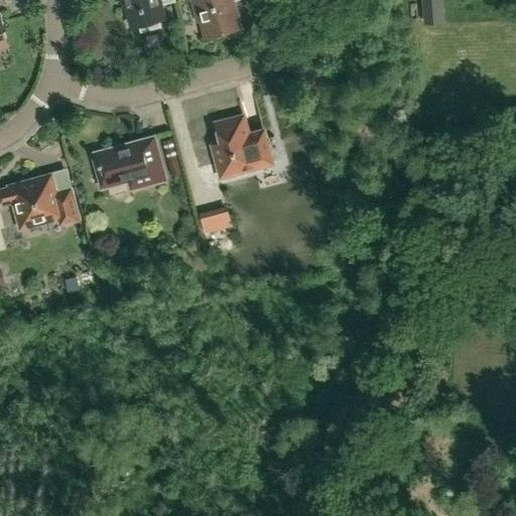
[(160,26),(159,21),(164,19),(160,5),(176,1),(175,0),(126,0),(134,27),(142,25),(144,31),(160,26)]
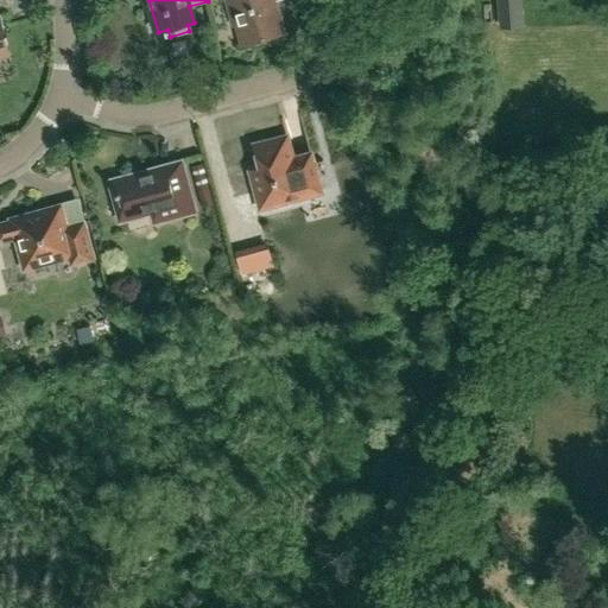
[(285,33),(276,1),(280,0),(227,0),(234,26),(241,24),(247,43),(285,33)]
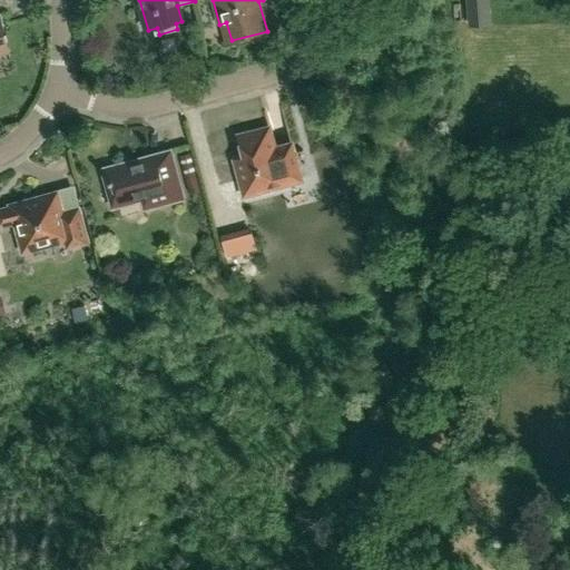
[(467,0),(469,27),(490,25),(488,0),(467,0)]
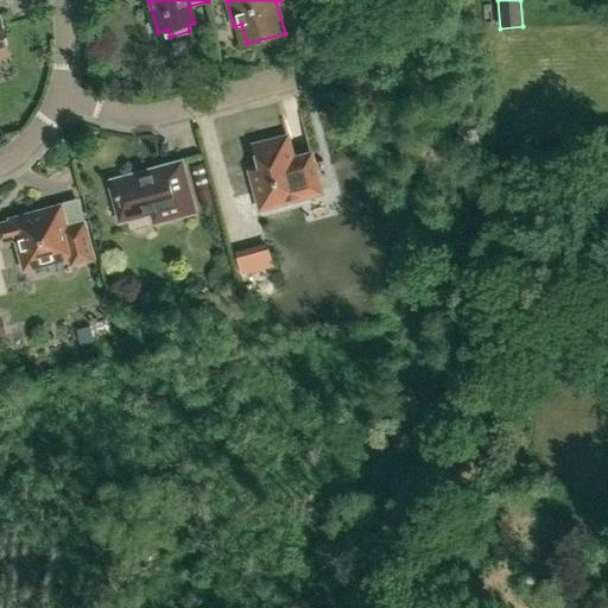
[(253,146),(259,168),(249,170),(261,210),(322,192),(310,150),(292,156),(287,137),(253,146)]
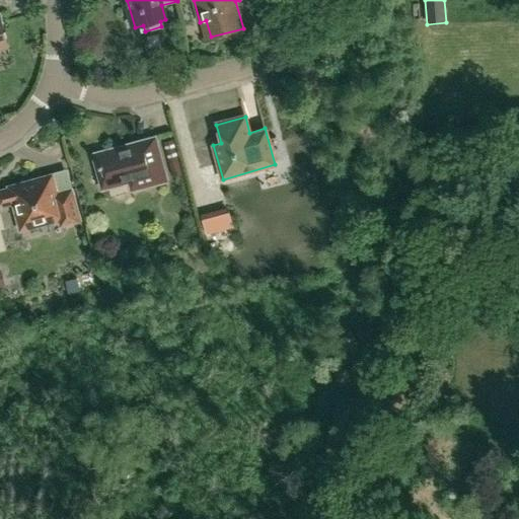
[(174,178),(183,175),(173,140),(163,142),(169,163),(174,178)]
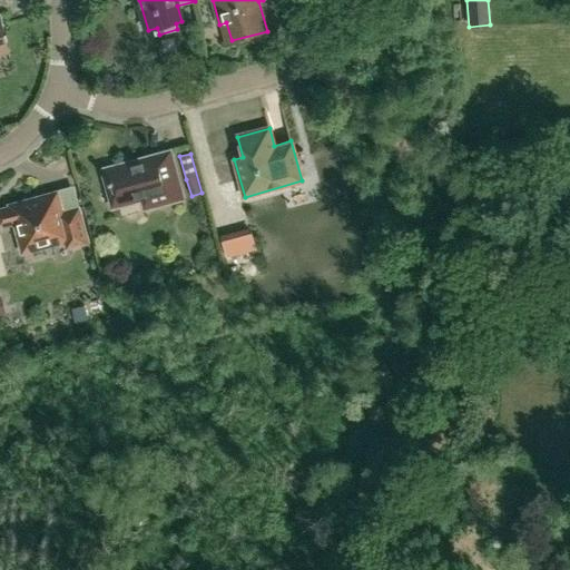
[(147,209),(183,199),(170,155),(106,173),(116,206),(144,198),(147,209)]
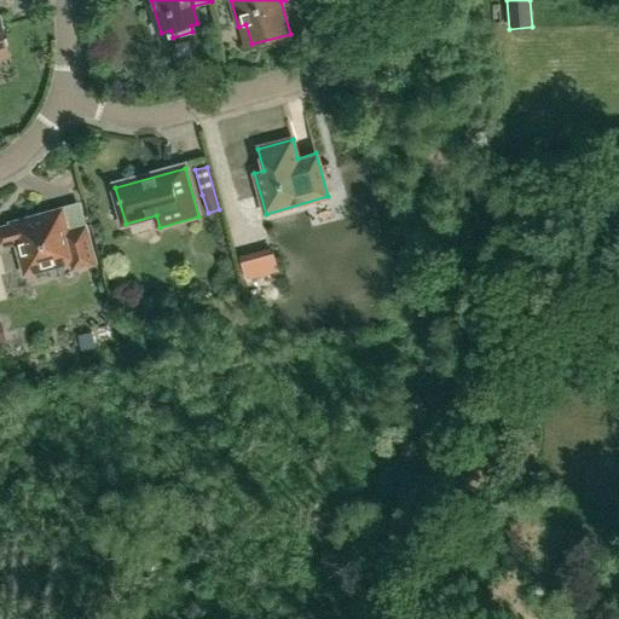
[(68,232),(62,212),(12,225),(0,229),(0,248),(17,243),(25,275),(70,262),(73,270),(96,264),(86,227),(68,232)]
